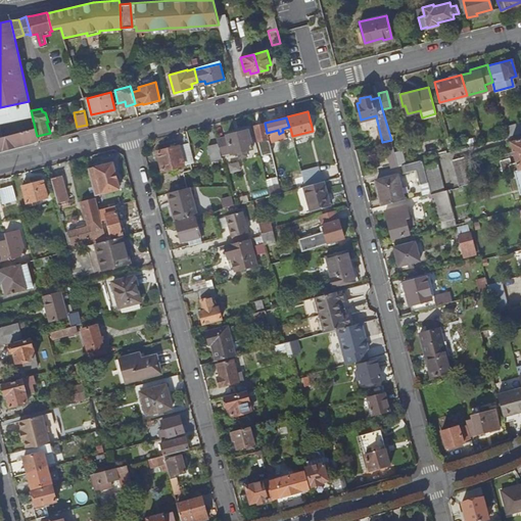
[(267,147),(271,146),(267,133),(265,123),(255,126),(259,140),(261,140),(261,142),(264,142),(264,144),(266,143),(267,147)]
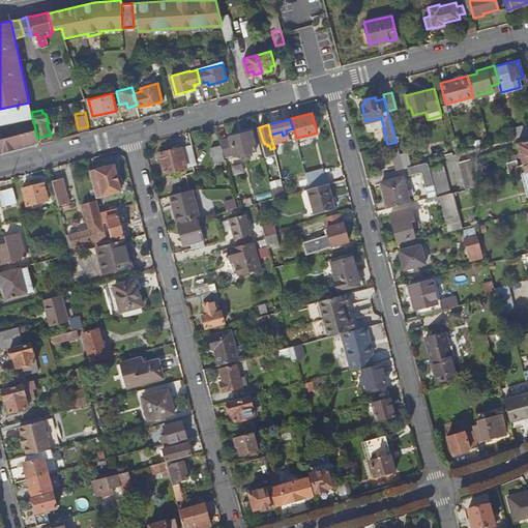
[(514,138),(527,134),(527,125),(511,130),(514,138)]
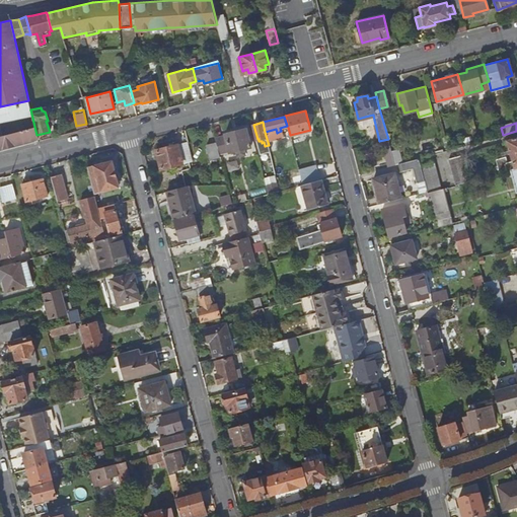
[(0,147),(38,138),(37,135),(34,127),(0,136),(0,147)]
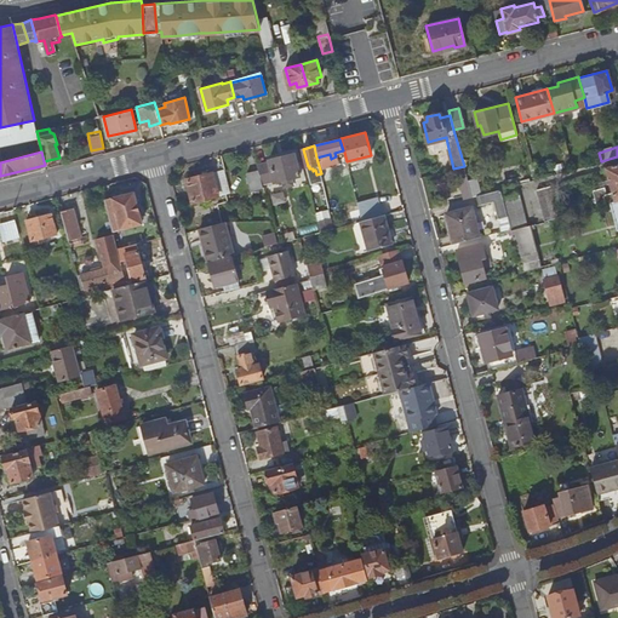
[(258,169),(263,186),(284,179),(285,186),(293,184),(292,177),(299,176),(295,153),(257,162),(258,169)]
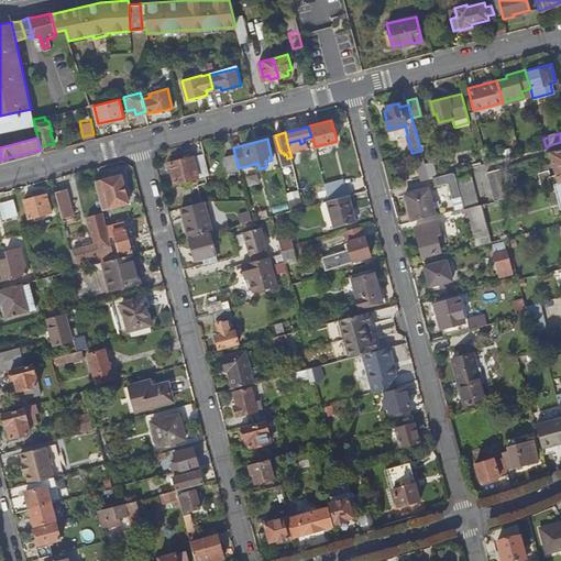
[(558,180),(560,179),(560,147),(549,152),(550,155),(551,162),(546,164),(547,167),(552,166),(554,174),(549,175),(548,169),(538,172),(541,186),(542,186),(553,183),(556,183),(558,180)]
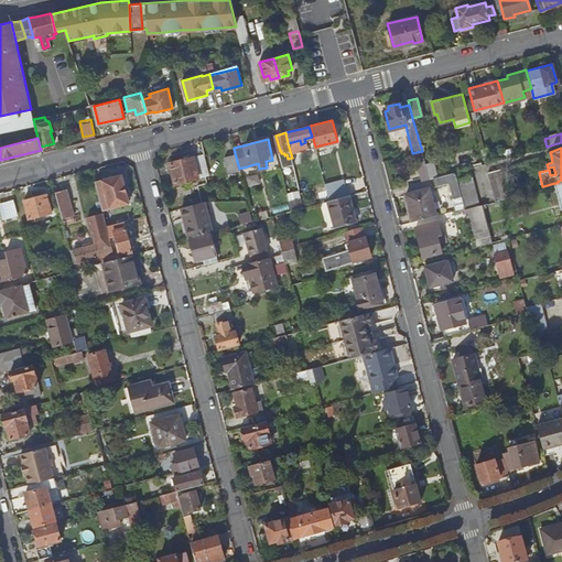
[(175,184),(205,176),(209,175),(204,153),(170,163),(175,184)]
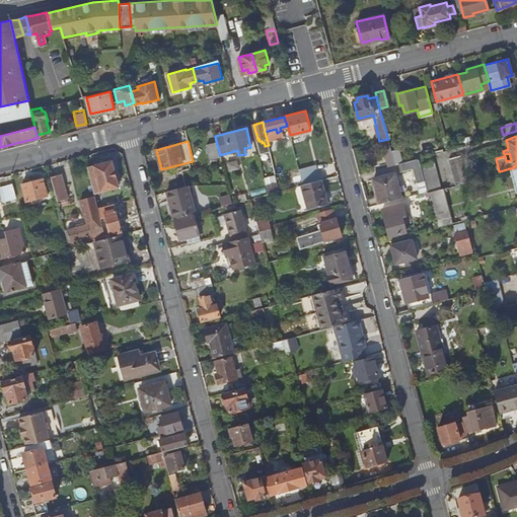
[(220,156),(220,155),(216,141),(207,144),(211,158),(220,156)]
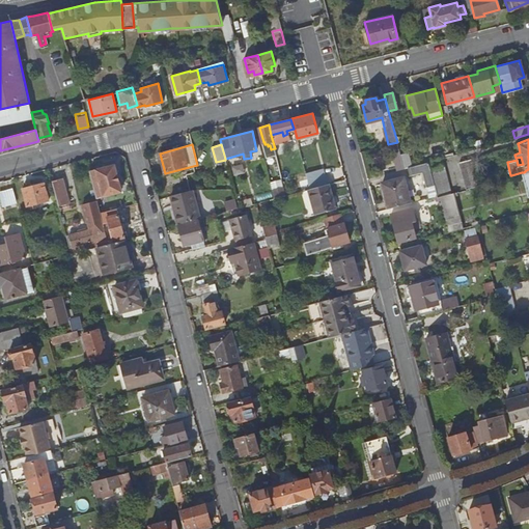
[(410,166),(411,165),(408,151),(400,154),(404,167),(410,166)]
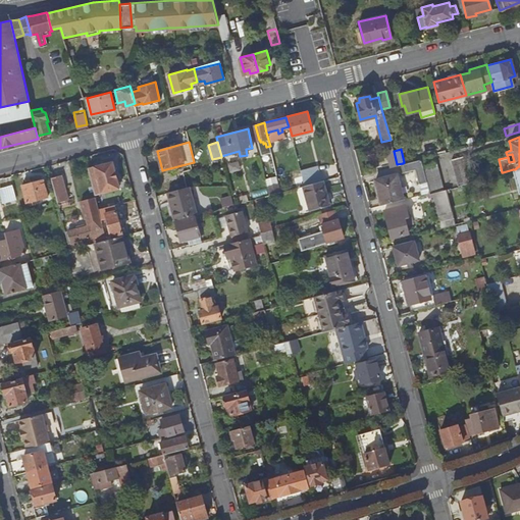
[(458,186),(471,183),(464,155),(451,159),(458,186)]
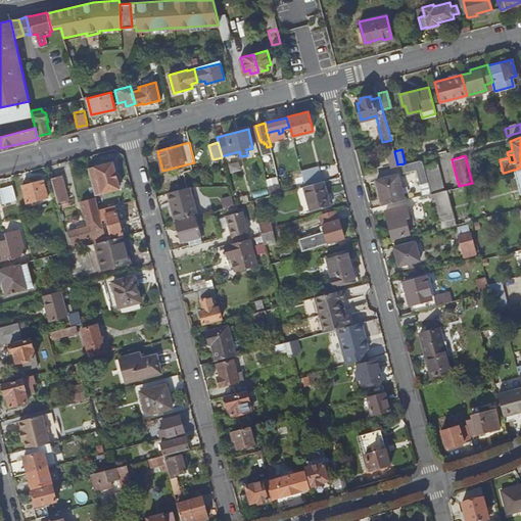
[(416,160),(405,162),(404,163),(406,171),(416,169),(420,183),(428,181),(424,167),(422,158),(416,160)]
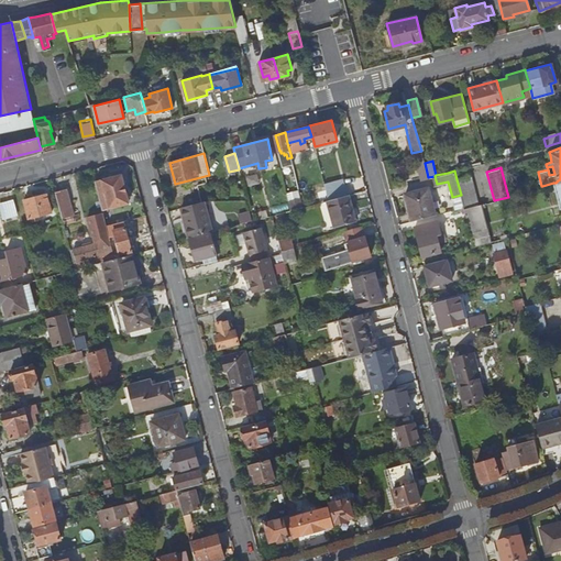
[(95,182),(102,209),(129,202),(121,175),(95,182)]
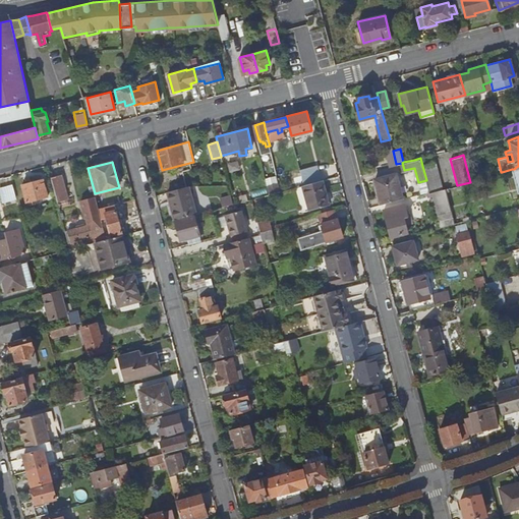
[(436,162),(422,166),(426,180),(428,190),(429,193),(443,189),(436,162)]
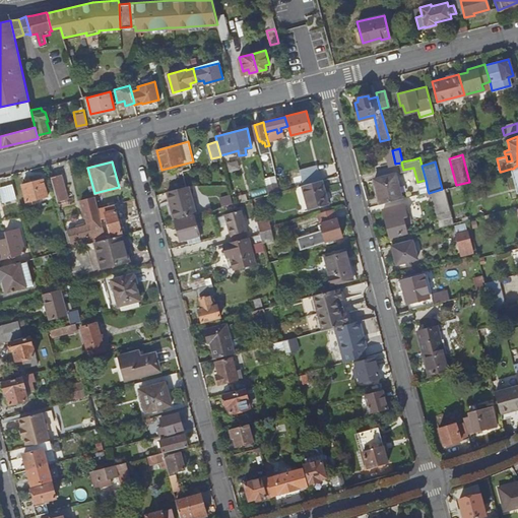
[(51,177),(58,202),(68,199),(61,174),(51,177)]
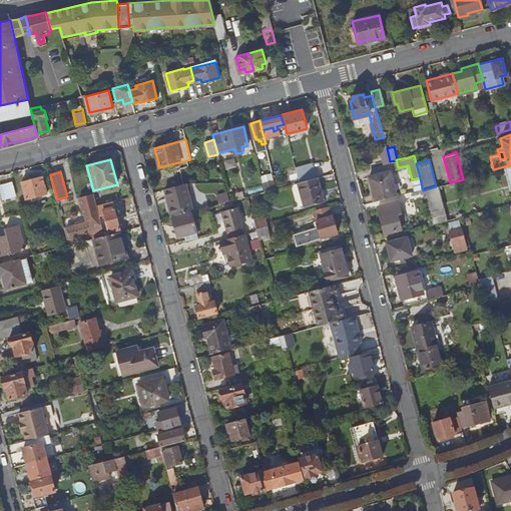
[(279,187),(274,171),(261,175),(265,191),(279,187)]
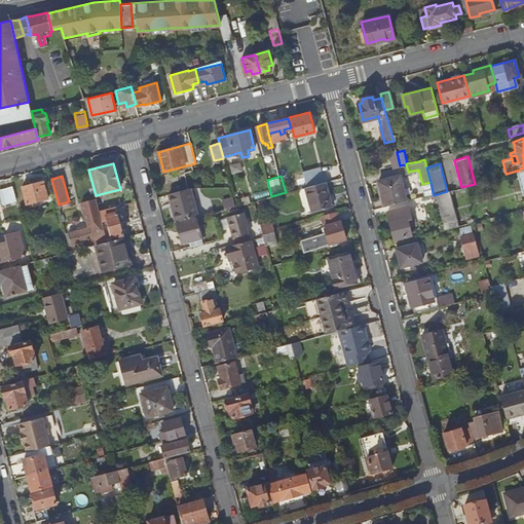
[(382,207),(406,200),(400,176),(376,182),(382,207)]
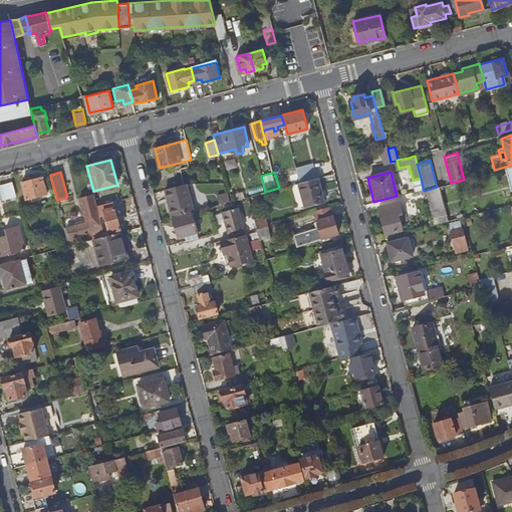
[(43,177),(23,182),(25,191),(19,192),(22,200),(47,194),(43,177)]
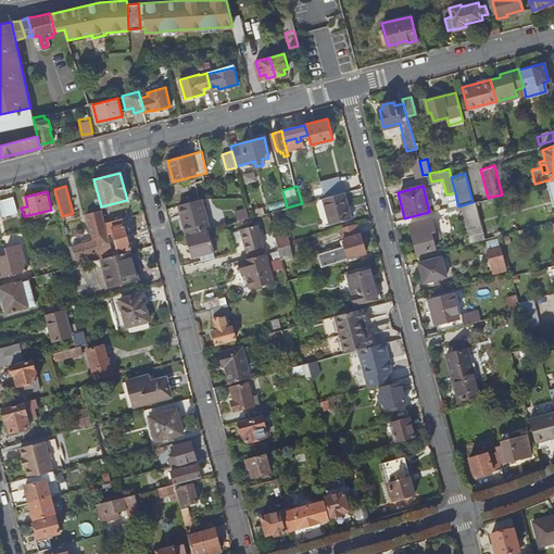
[(325,197),(324,198),(330,223),(351,218),(344,191),(325,197)]
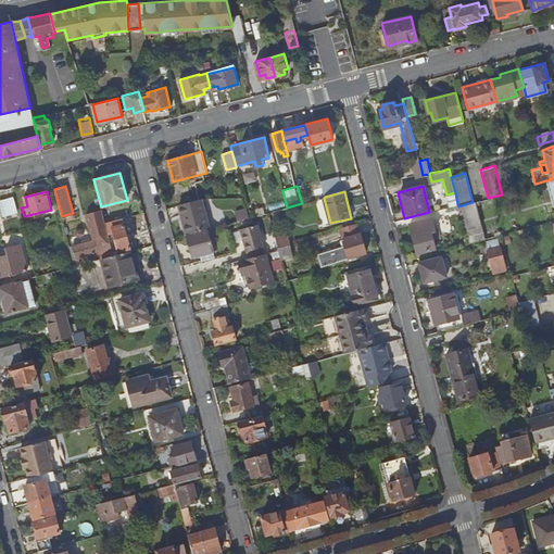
[(0,213),(16,211),(14,194),(0,196),(0,213)]
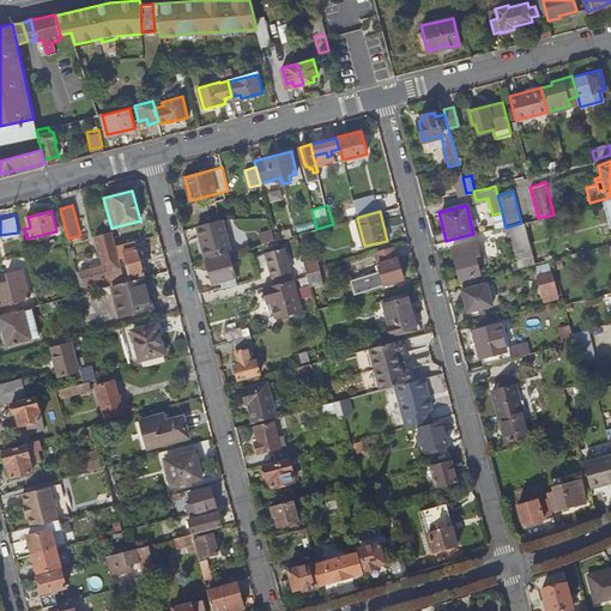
[(206,259),(233,252),(223,218),(219,219),(197,225),(206,259)]
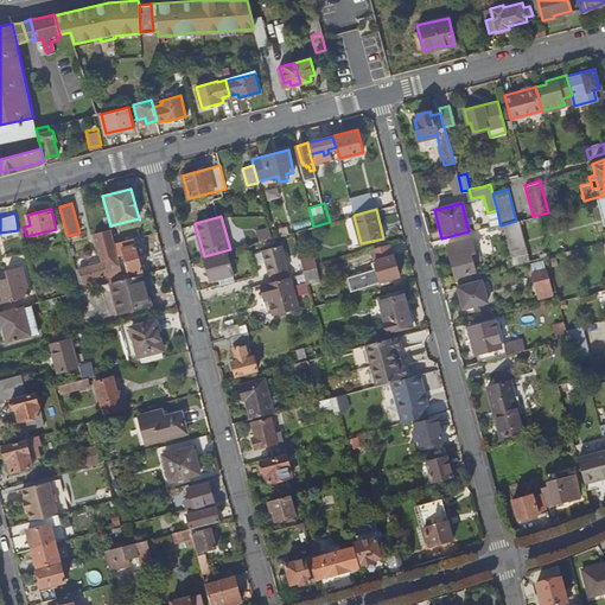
[(261,241),(273,237),(269,227),(258,230),(261,241)]
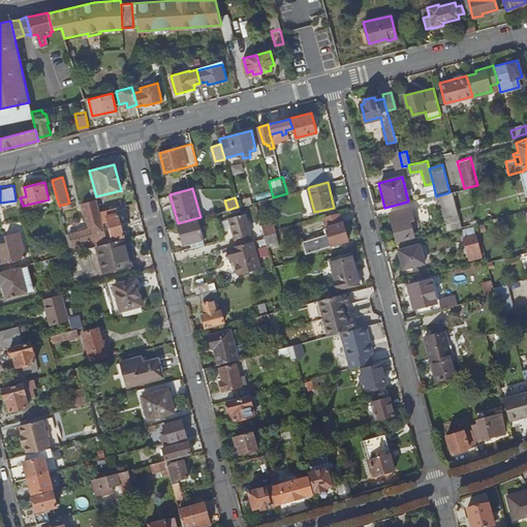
[(106,237),(102,222),(99,212),(96,199),(82,203),(87,221),(88,221),(89,225),(92,225),(93,228),(68,235),(71,246),(106,237)]
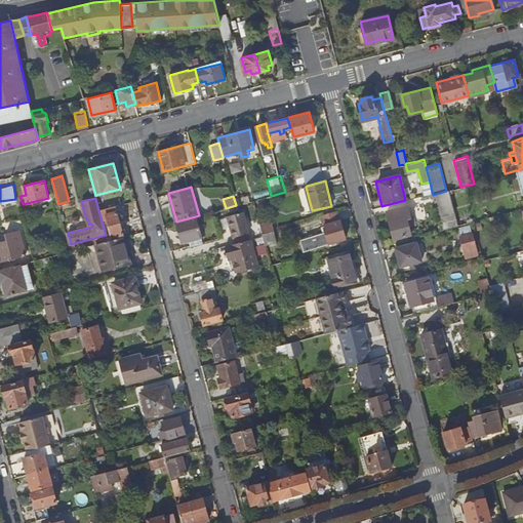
[(115,205),(98,210),(102,220),(105,219),(107,218),(108,222),(112,237),(123,234),(117,212),(116,212),(115,205)]
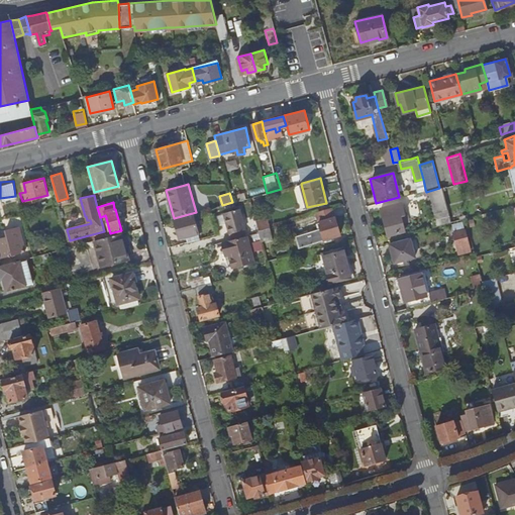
[(394,217),(400,215),(404,214),(400,202),(380,208),(387,234),(404,230),(401,218),(395,220),(394,217)]
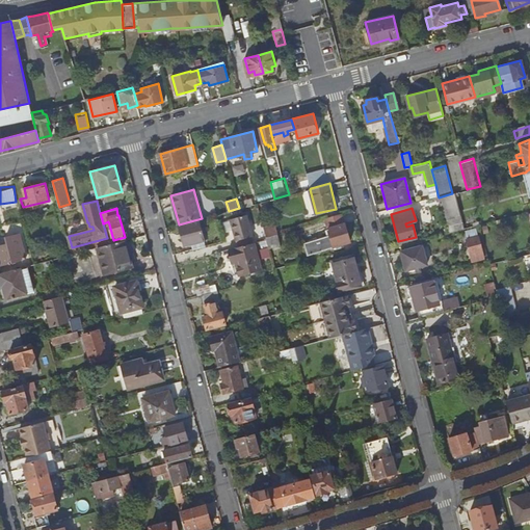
[(342,213),(326,217),(330,233),(303,240),(307,253),(349,241),(342,213)]
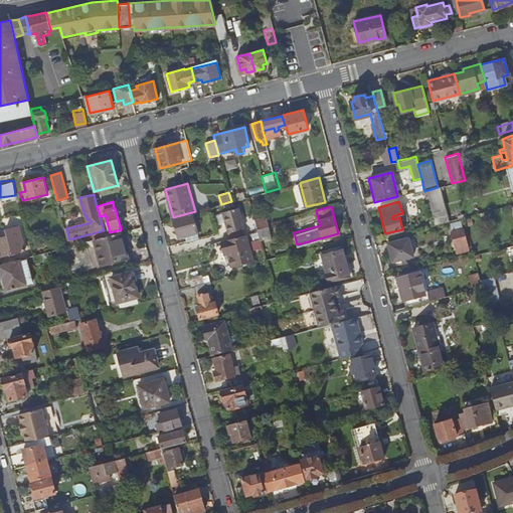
[(222,212),(228,232),(244,228),(238,207),(222,212)]
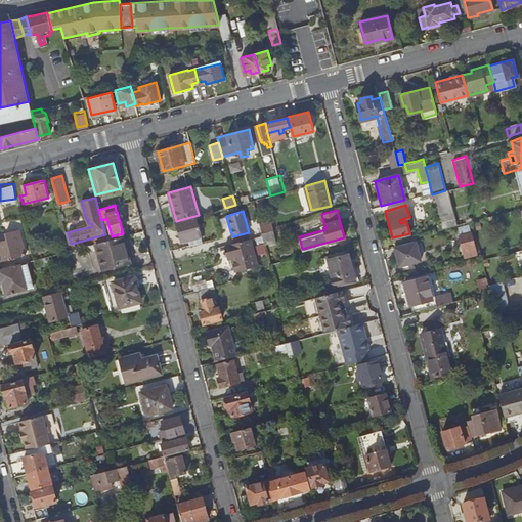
[(269,216),(258,219),(260,230),(272,227),(269,216)]
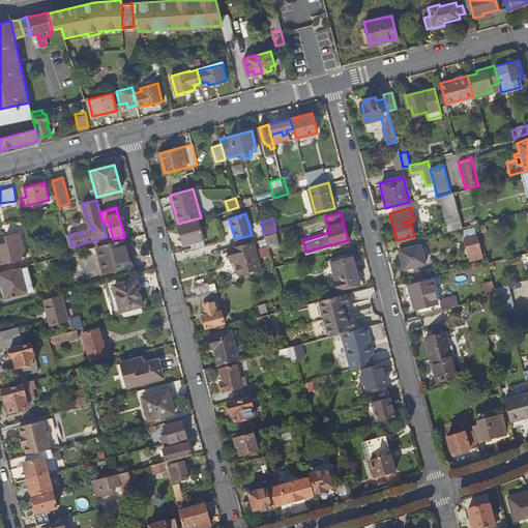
[(179,224),(184,244),(203,239),(198,220),(179,224)]
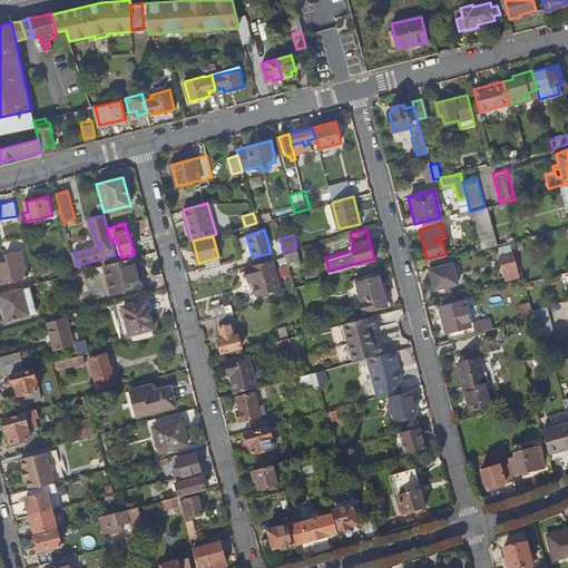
[(0,283),(27,276),(19,250),(3,253),(6,261),(0,262),(0,283)]
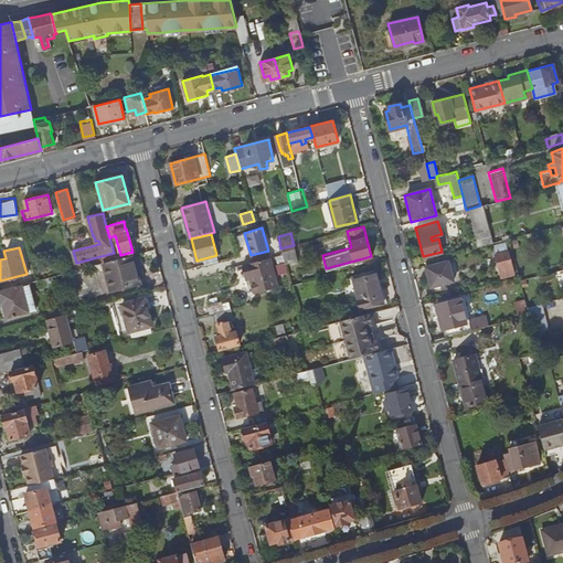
[(496,254),(498,264),(500,266),(503,276),(513,273),(507,251),(496,254)]
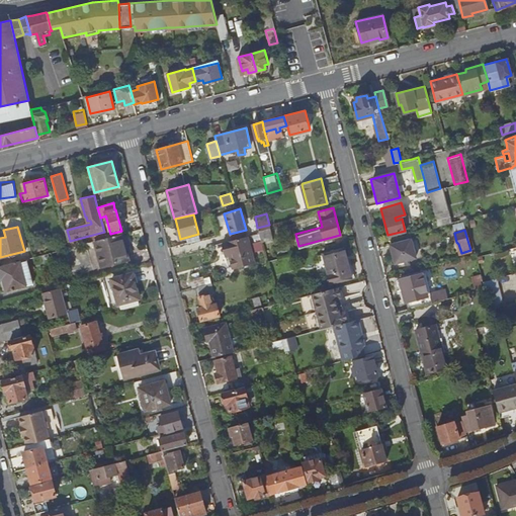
[(105,238),(97,240),(103,265),(129,259),(121,234),(105,238)]
